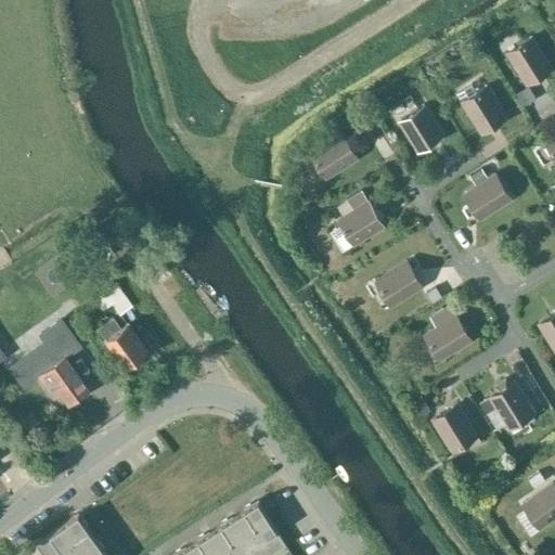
[(531,36),(506,52),(526,84),(552,67),(531,36)]
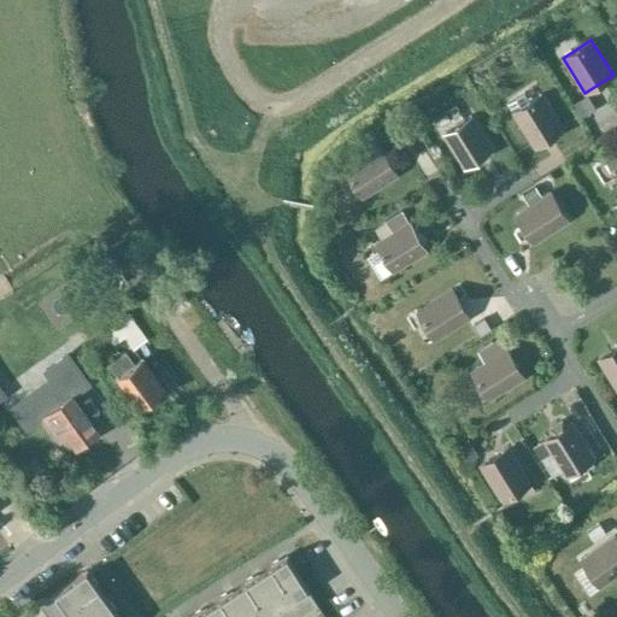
[(507,104),(512,112),(534,147),(563,129),(541,94),(530,101),(524,93),(507,104)]
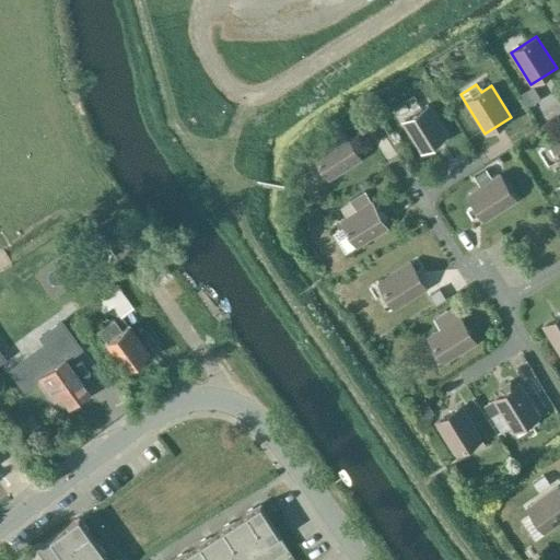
[(533,86),(522,94),(528,105),(539,98),(533,86)]
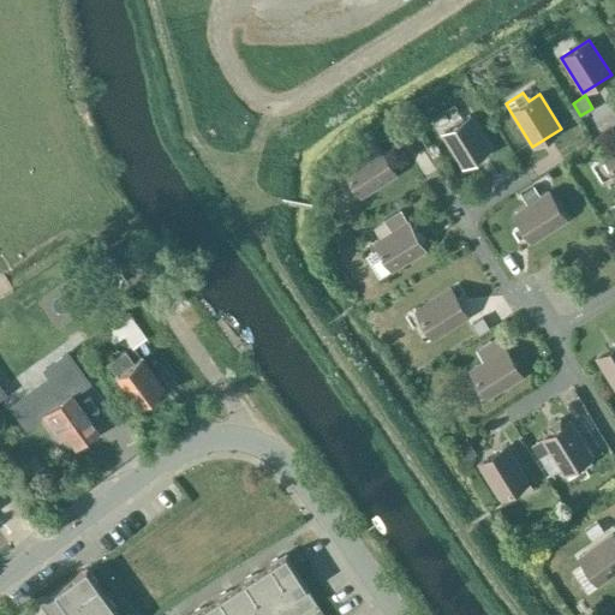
[(457,129),(443,137),(463,168),(491,150),(470,115),(454,124),(457,129)]
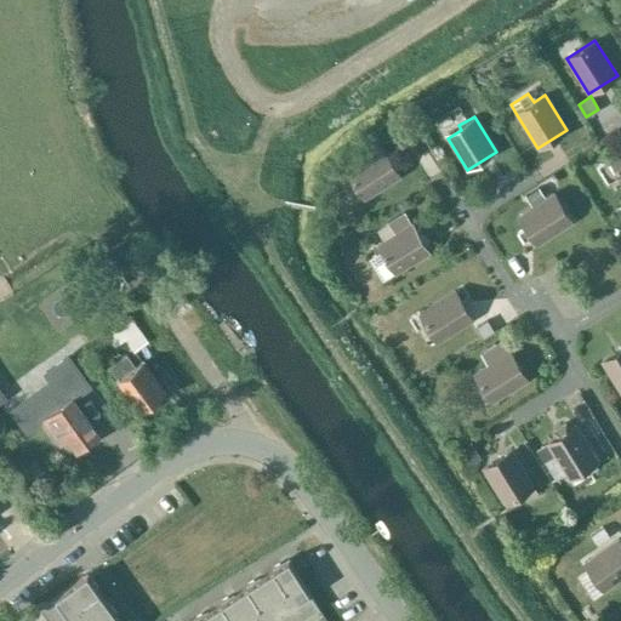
[(414,126),(404,132),(410,142),(420,136),(414,126)]
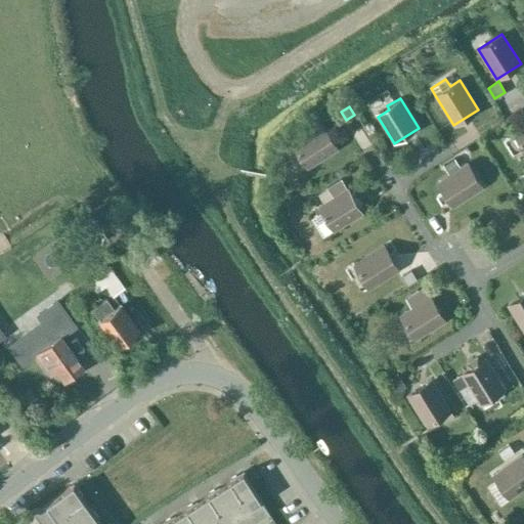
[(523,114),(513,122),(519,131),(514,134),(523,148),(523,114)]
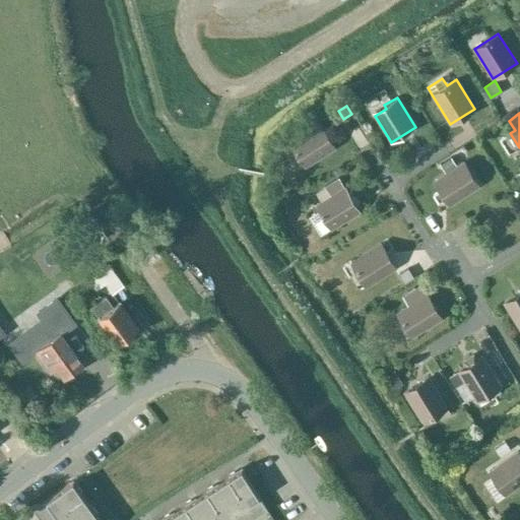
[(298,154),(302,152),(309,164),(335,147),(320,124),(290,142),(298,154)]
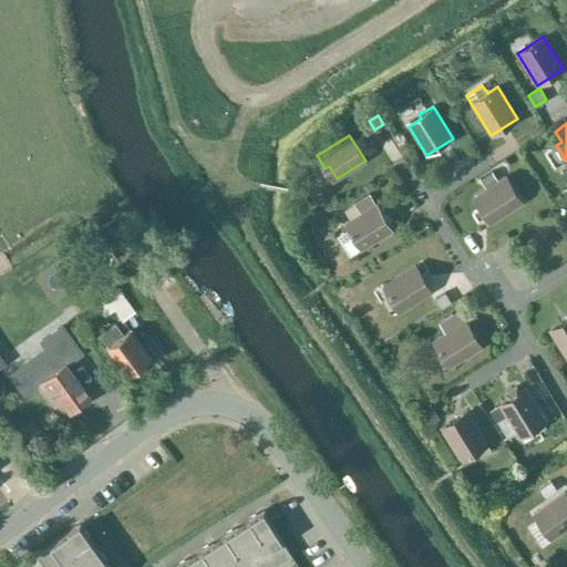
[(492,171),(480,178),(485,187),(497,179),(492,171)]
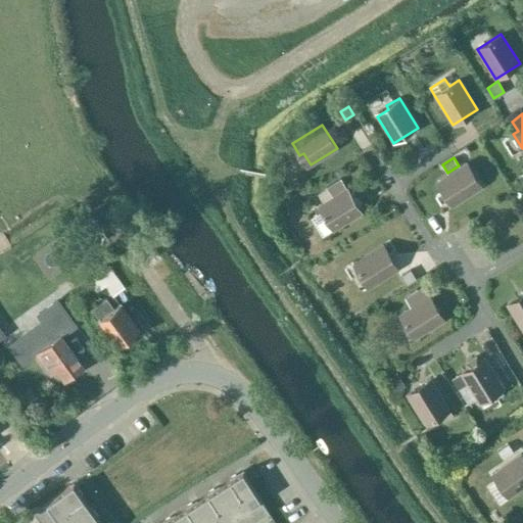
[(466,163),(460,168),(436,182),(452,205),(481,187),(466,163)]
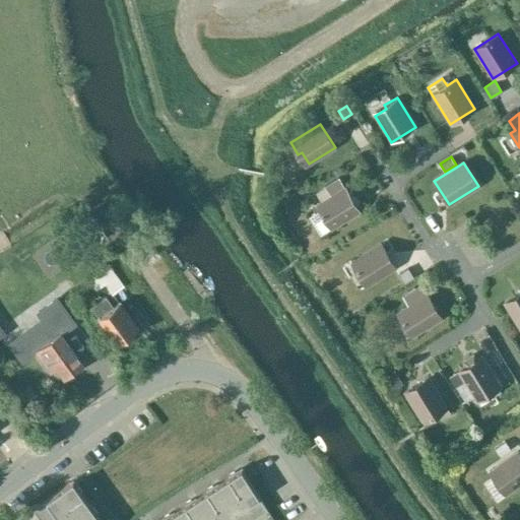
[(321,236),(334,228),(360,211),(345,187),(344,187),(339,178),(324,186),(330,196),(316,205),(319,211),(310,217),(321,236)]
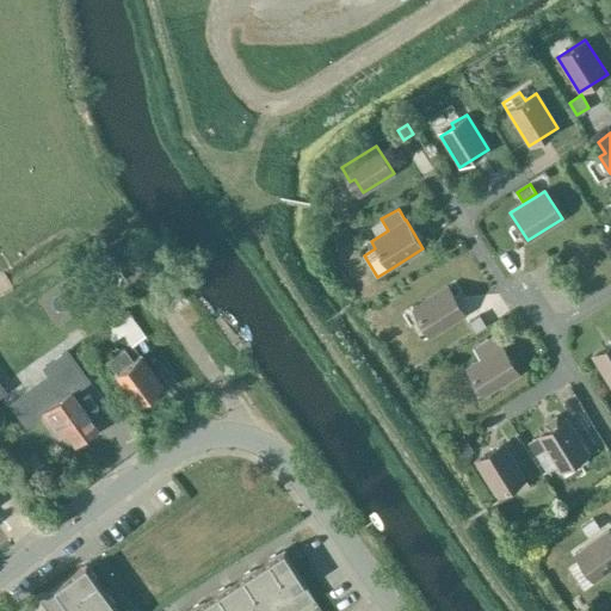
[(434,334),(466,314),(448,287),(413,308),(421,322),(426,320),(434,334)]
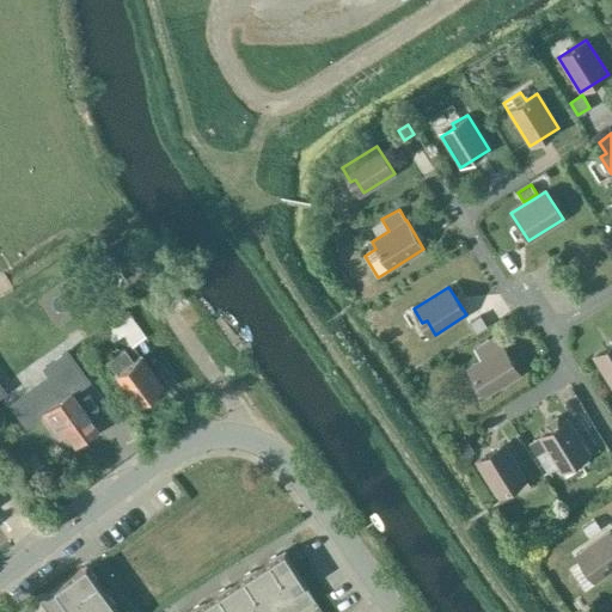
[(128,312),(106,329),(115,341),(124,334),(134,346),(146,336),(128,312)]
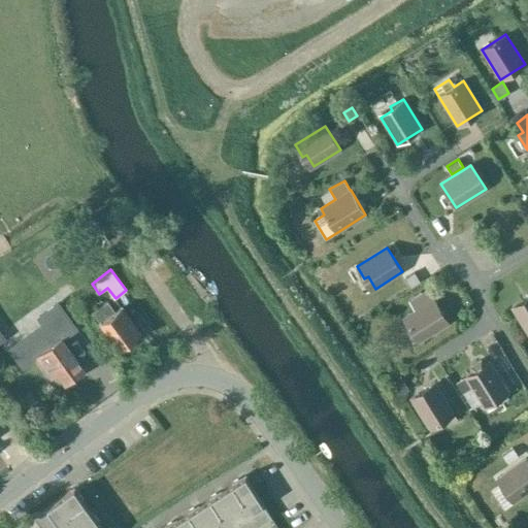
[(414,272),(405,277),(410,286),(419,281),(414,272)]
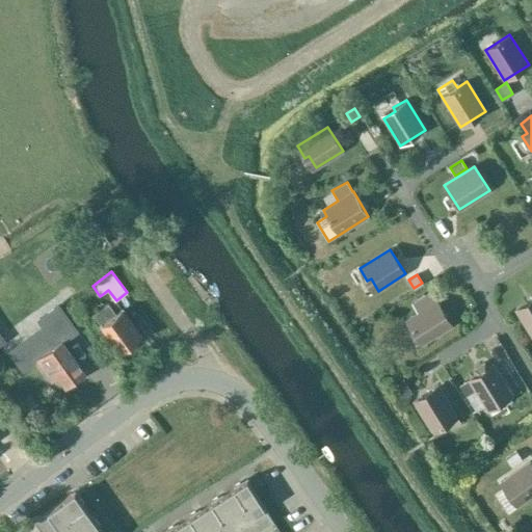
[(411,302),(418,313),(436,301),(431,291),(411,302)]
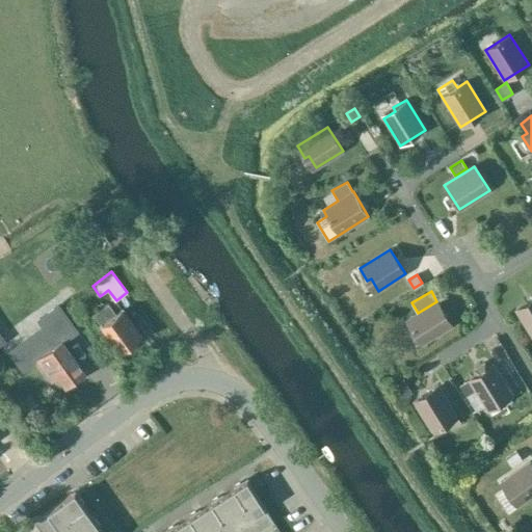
[(531,298),(515,310),(531,336),(531,298)]
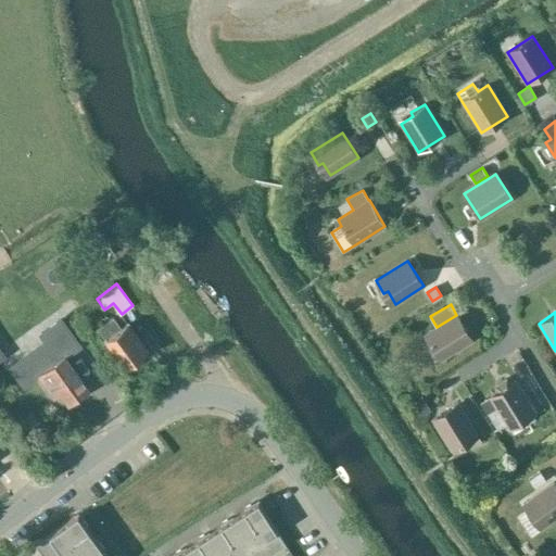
[(456,315),(437,327),(425,335),(432,348),(437,345),(444,357),(472,340),(456,315)]
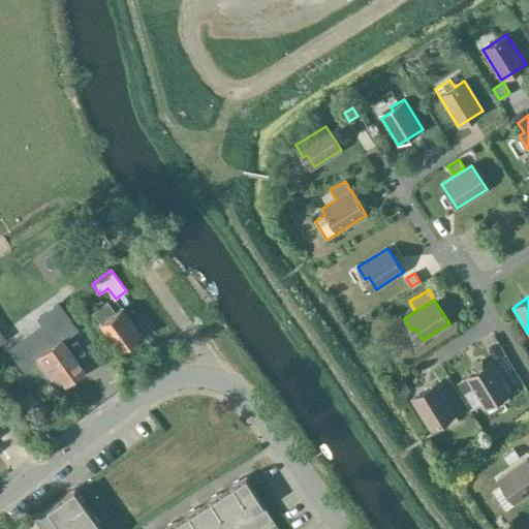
[(116,312),(107,301),(93,312),(121,349),(142,334),(122,308),(116,312)]
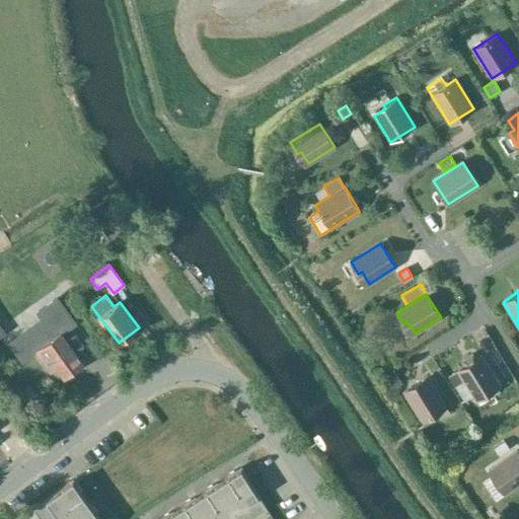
[(7,341),(20,360),(35,350),(49,368),(56,364),(65,377),(83,364),(61,330),(72,322),(56,299),(38,312),(42,318),(8,342),(7,341)]
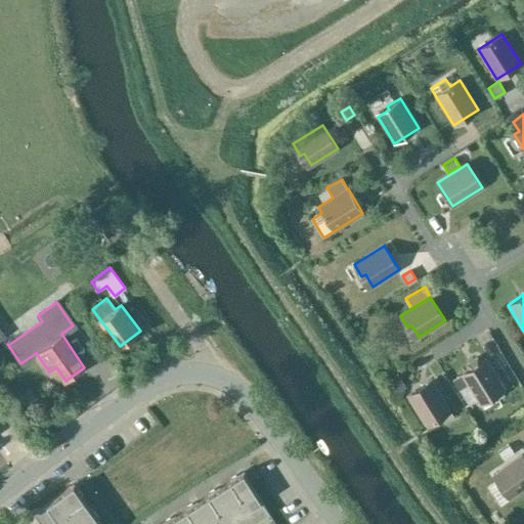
[(462,375),(452,380),(460,390),(470,406),(478,401),(480,404),(491,397),(497,398),(504,394),(505,389),(485,359),(462,375)]
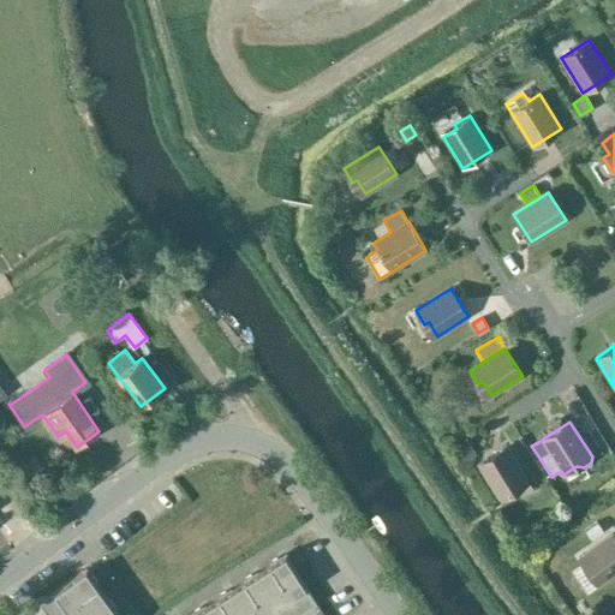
[(464,439),(455,445),(465,459),(473,454),(464,439)]
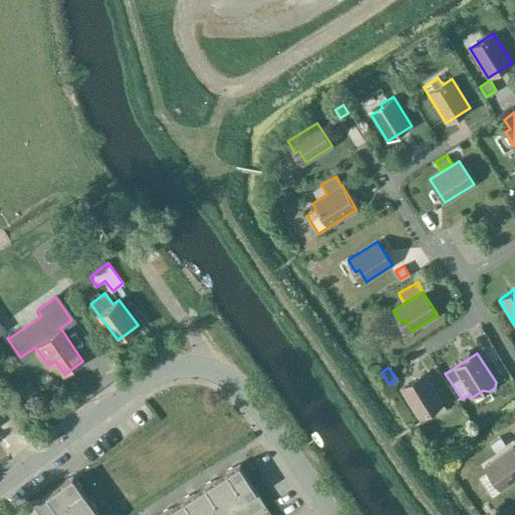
[(431,410),(428,406),(441,399),(424,373),(400,388),(418,417),(431,410)]
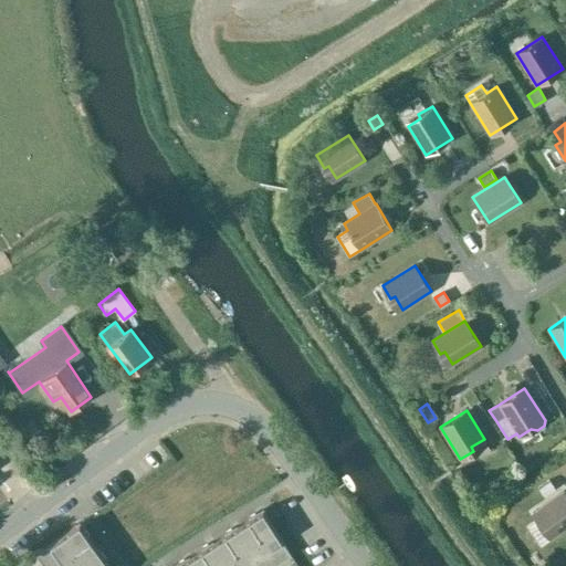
[(549,480),(537,488),(544,495),(555,488),(549,480)]
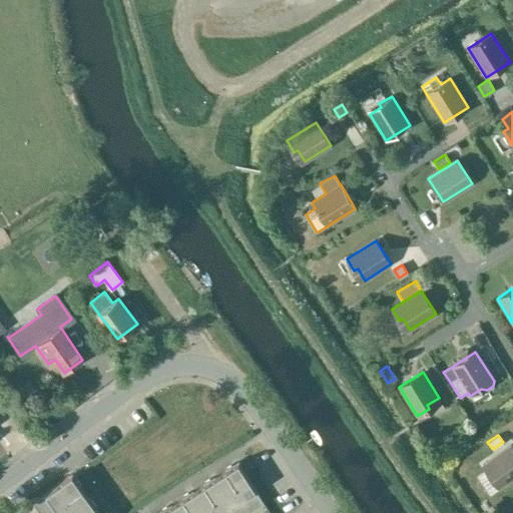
[(488,473),(480,479),(491,493),(502,485),(512,477),(512,448),(511,445),(483,465),(488,473)]
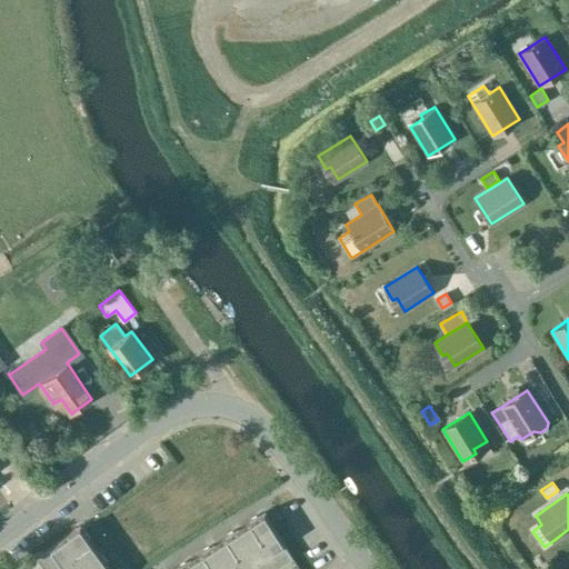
[(239,528),(266,568),(273,568),(292,557),(266,515),(259,520),(257,517),(239,528)]
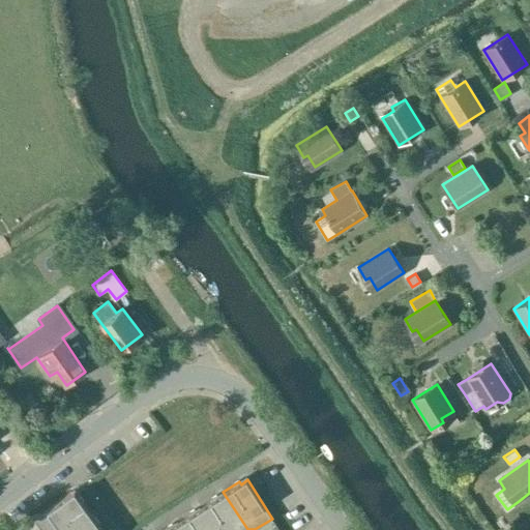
[(71,491),(34,519),(41,529),(64,529),(90,511),(79,496),(77,498),(71,491)]
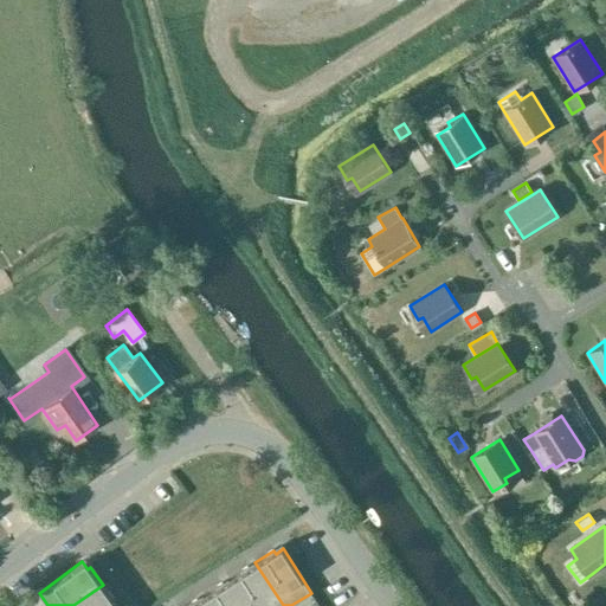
[(246,605),(283,605),(255,562),(230,579),(246,605)]
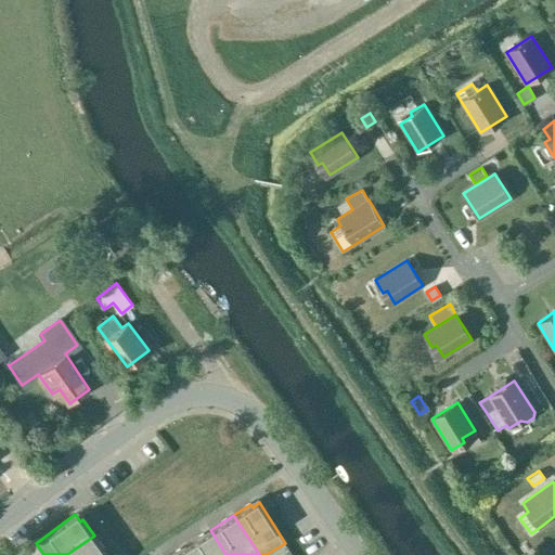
[(193,554),(226,554),(210,530),(186,545),(193,554)]
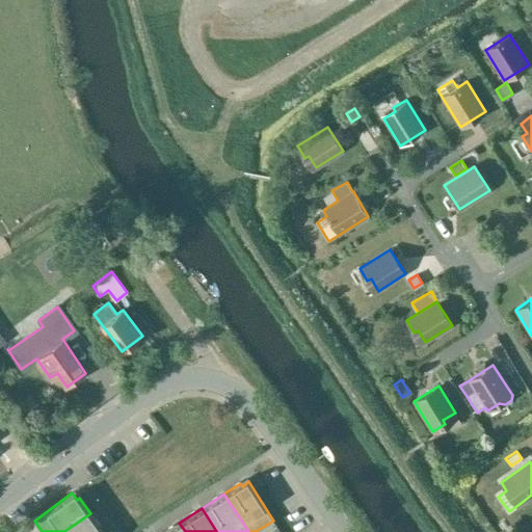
[(103,531),(90,513),(64,531),(103,531)]
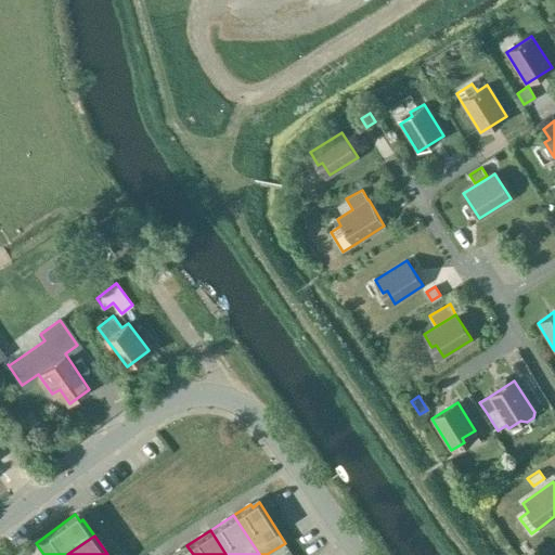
[(193,554),(186,545),(171,554),(193,554)]
